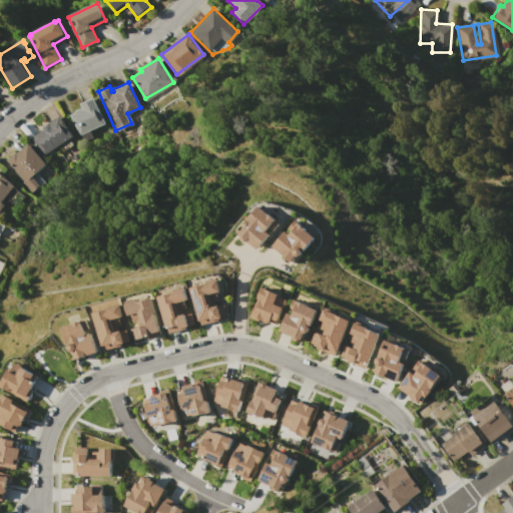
[(70,114),(75,112),(74,110),(81,107),(80,103),(93,97),(104,122),(77,135),(73,126),(75,125),(70,114)]
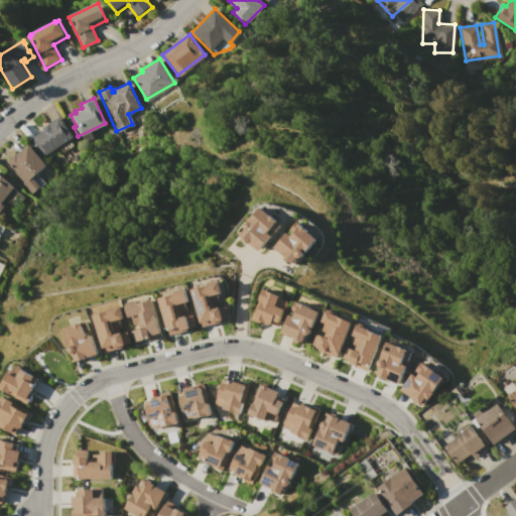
[(30,137),(43,130),(42,128),(59,117),(73,136),(42,155),(30,137)]
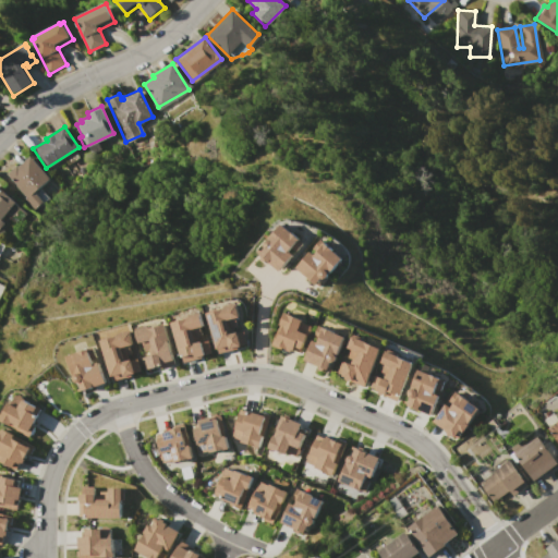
[(7,174),(16,166),(17,167),(31,156),(49,178),(34,192),(41,201),(33,209),(24,198),(26,196),(7,174)]
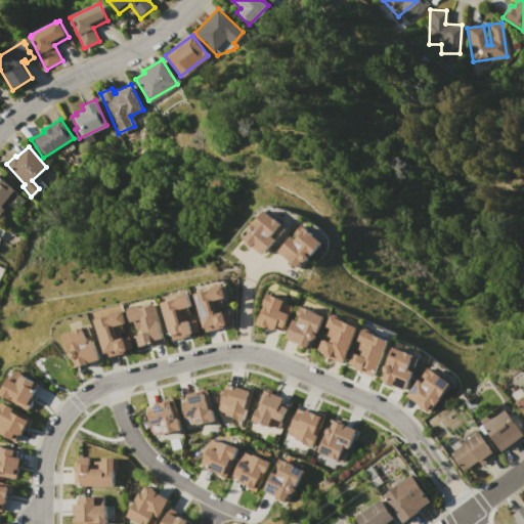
[(0,176),(15,189),(1,207),(4,210),(0,215),(0,176)]
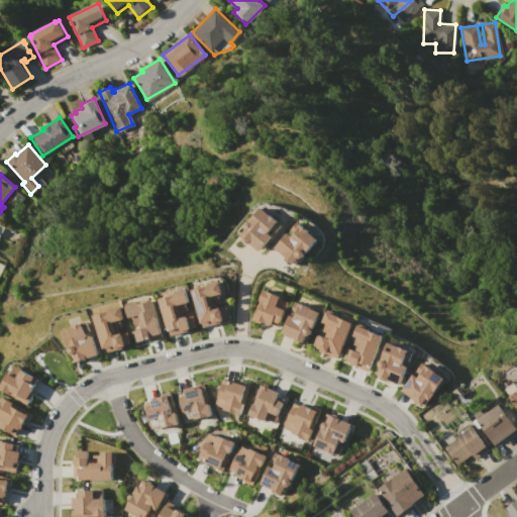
[(239,232),(240,230),(243,233),(247,229),(246,228),(246,224),(264,206),(282,223),(281,224),(282,225),(275,232),(274,231),(275,230),(273,228),(270,231),(273,233),(272,236),(259,250),(247,240),(246,242),(243,239),(244,237),(239,232)]
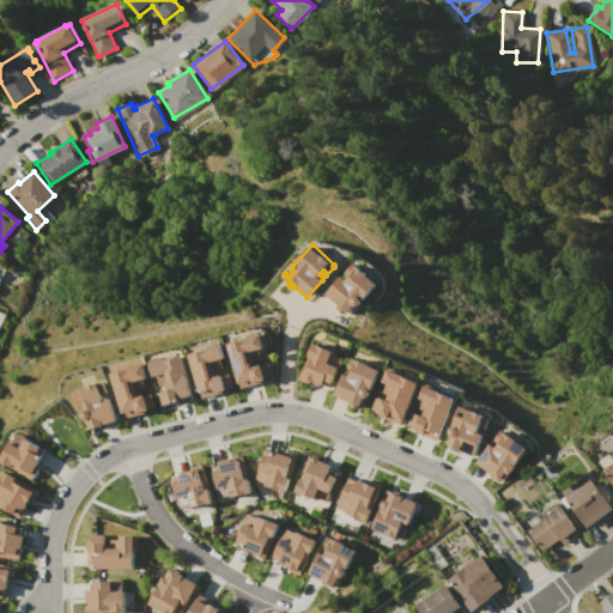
[(326,293),(343,275),(345,275),(347,277),(345,278),(347,280),(351,275),(346,271),(354,262),(378,283),(375,286),(377,287),(374,292),(371,290),(362,301),(358,305),(353,305),(350,309),(353,313),(352,315),(349,311),(345,311),(339,305),(338,304),(326,293)]
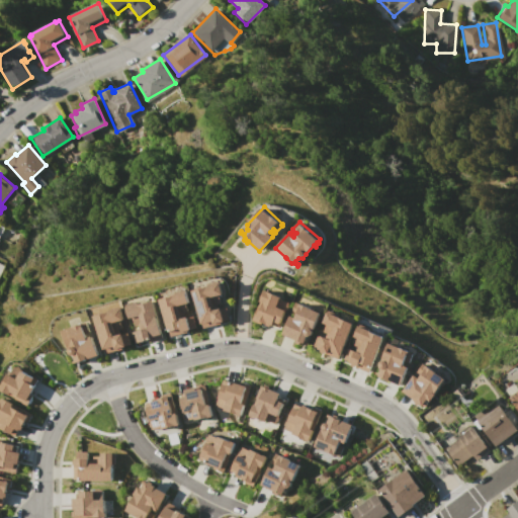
[(193,291),(207,287),(207,284),(220,281),(223,294),(220,295),(222,300),(214,304),(217,310),(222,308),(222,309),(227,308),(230,319),(222,322),(222,323),(204,328),(193,291)]
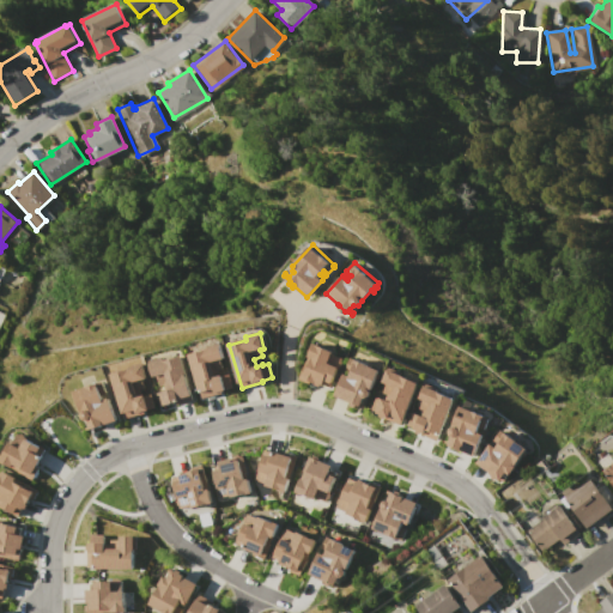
[(299,380),(309,357),(308,356),(315,343),(334,351),(333,353),(344,358),(331,387),(321,383),(319,388),(314,386),(314,388),(308,386),(309,383),(303,381),(303,382),(299,381),(301,380),(299,380)]
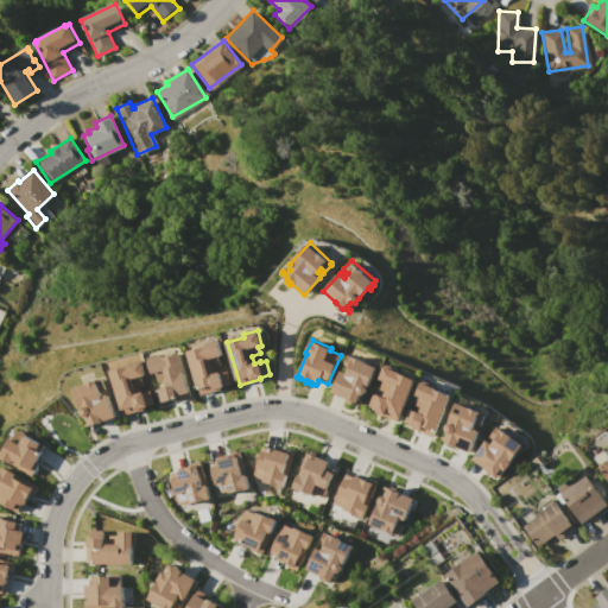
[(189,352),(204,347),(204,346),(219,342),(222,355),(220,356),(221,365),(213,367),(214,374),(221,372),(221,373),(228,372),(232,385),(221,388),(222,390),(200,396),(189,352)]
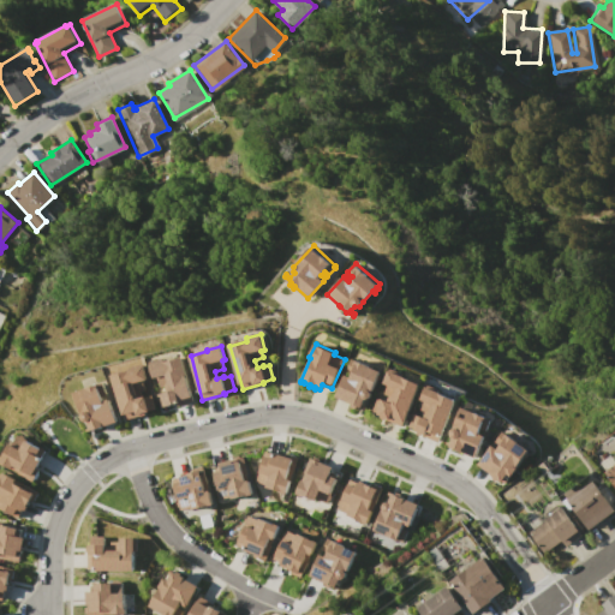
[(151,364),(183,357),(193,402),(177,406),(177,404),(161,407),(151,364)]
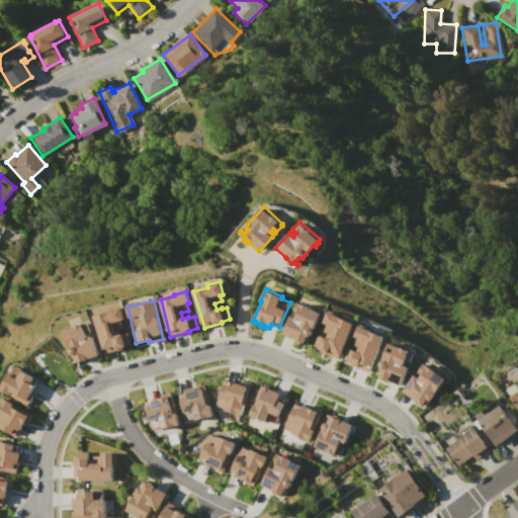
[(282,334),(290,316),(295,318),(298,313),(292,311),(296,301),(321,313),(320,316),(322,317),(320,320),(319,319),(318,321),(314,331),(314,334),(311,336),(308,336),(306,341),(309,342),(308,345),(301,342),(300,345),(295,343),(296,340),(282,334)]
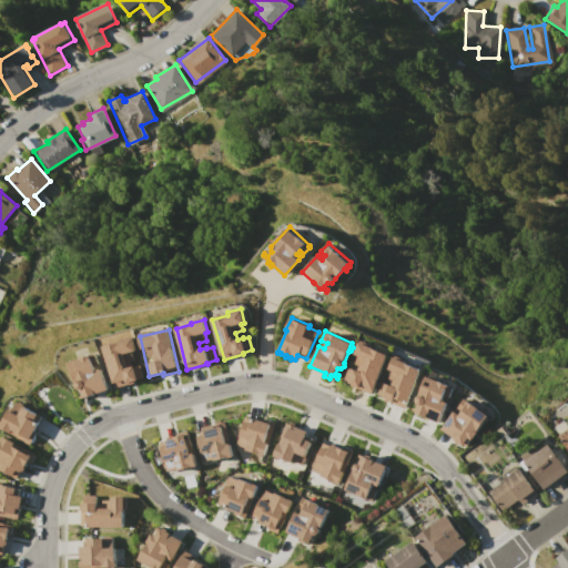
[(104,344),(134,336),(139,351),(134,352),(137,358),(128,361),(130,367),(135,365),(137,367),(142,365),(145,378),(139,379),(139,381),(135,382),(137,384),(131,385),(131,384),(115,388),(104,344)]
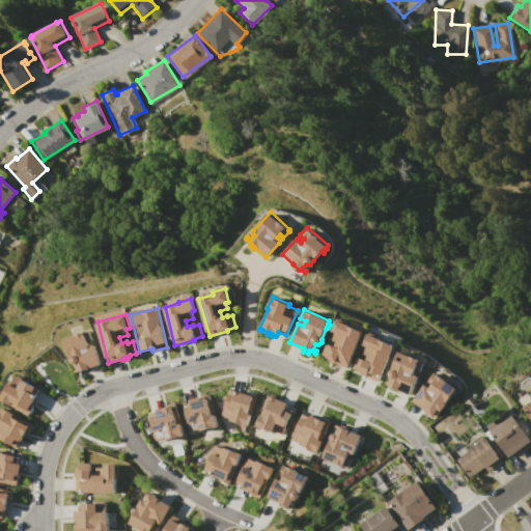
[(322,356),(327,343),(330,345),(336,332),(332,331),(337,320),(364,332),(347,369),(331,362),(332,360),(322,356)]
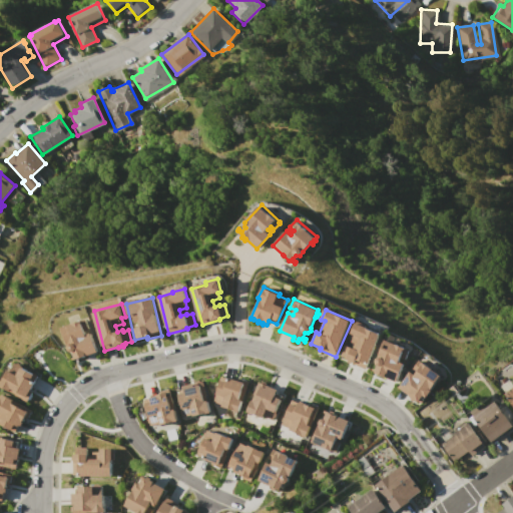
[(62,328),(83,321),(84,325),(83,325),(87,334),(91,333),(98,352),(87,356),(76,360),(75,359),(72,361),(71,358),(75,357),(73,352),(69,352),(68,349),(69,347),(62,328)]
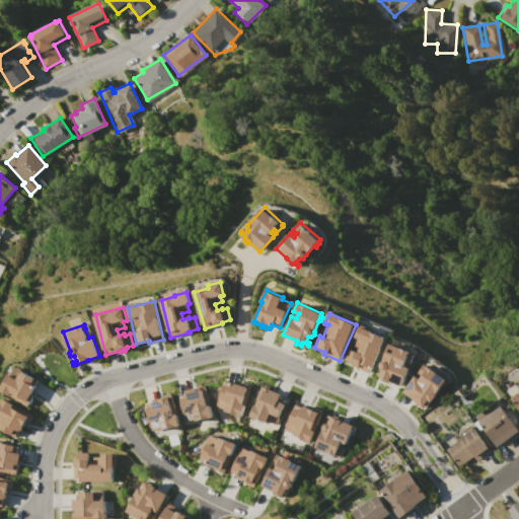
[(345,360),(350,350),(354,352),(360,339),(356,337),(361,326),(386,339),(370,373),(353,365),(354,364),(345,360)]
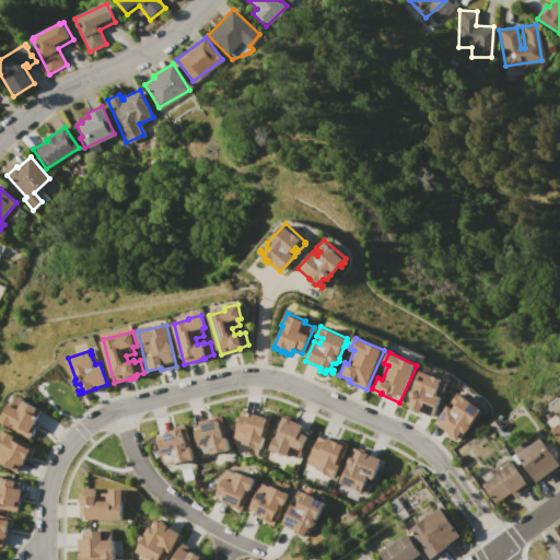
[(411,395),(422,370),(446,382),(441,395),(443,396),(440,404),(441,404),(434,417),(410,406),(413,398),(411,395)]
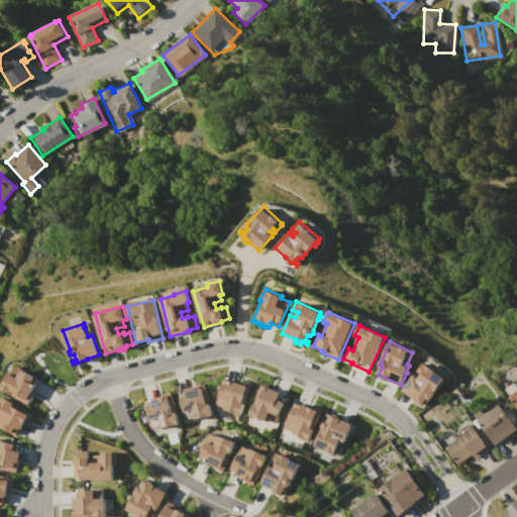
[(402,389),(414,374),(419,378),(422,374),(418,370),(423,363),(446,379),(436,392),(435,391),(423,408),(414,401),(415,401),(412,398),(413,397),(402,389)]
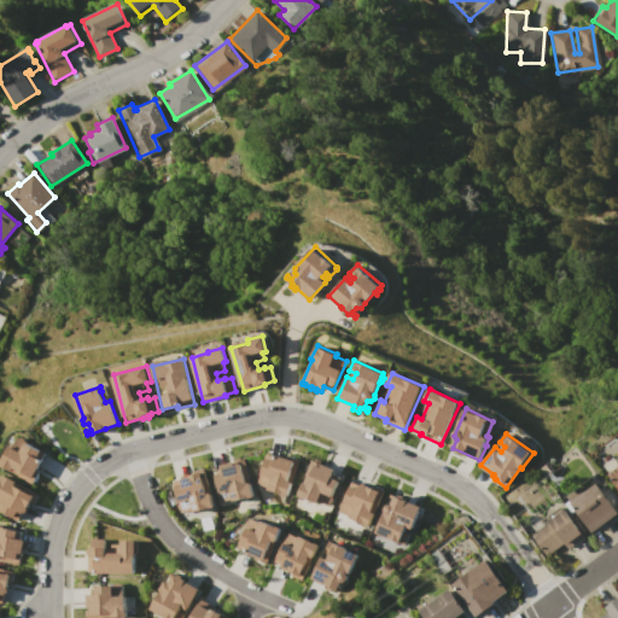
[(0,465),(11,445),(13,447),(18,437),(22,438),(23,437),(27,439),(25,441),(41,450),(38,458),(42,461),(36,471),(39,472),(38,474),(39,476),(35,483),(34,482),(33,484),(0,465)]
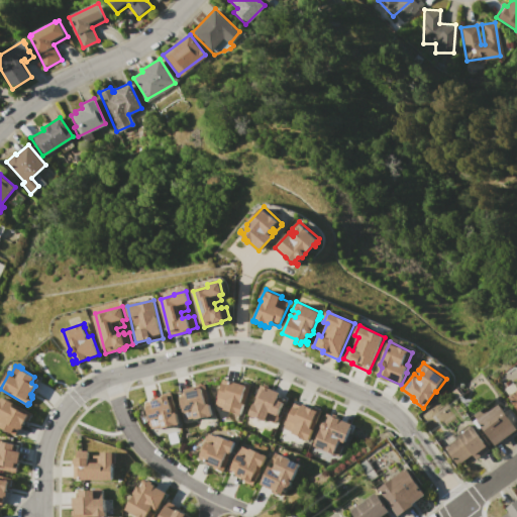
[(214,404),(215,401),(214,401),(216,397),(217,398),(223,383),(228,385),(229,381),(231,382),(231,381),(245,386),(246,383),(250,385),(240,414),(224,409),(224,408),(214,404)]
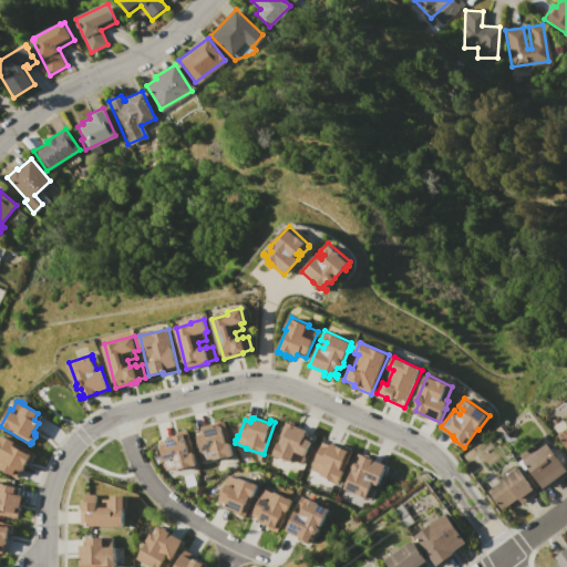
[(272,454),(286,421),(290,422),(288,426),(294,429),(295,424),(307,430),(303,437),(310,440),(305,454),(306,454),(305,457),(303,462),(301,461),(300,463),(290,460),(290,461),(272,454)]
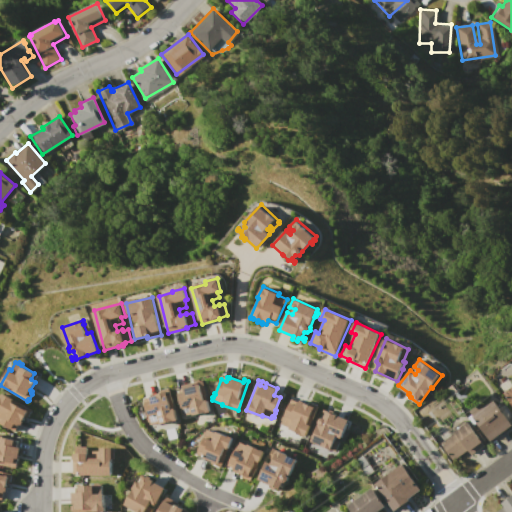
[(178,394),(184,392),(182,385),(193,382),(194,385),(199,384),(203,400),(206,399),(209,410),(192,415),(192,413),(182,415),(182,413),(181,413),(180,409),(181,409),(180,406),(181,406),(178,394)]
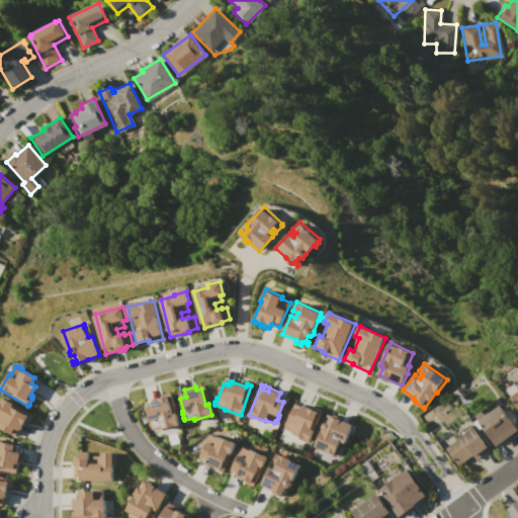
[(517,410),(509,398),(517,391),(517,410)]
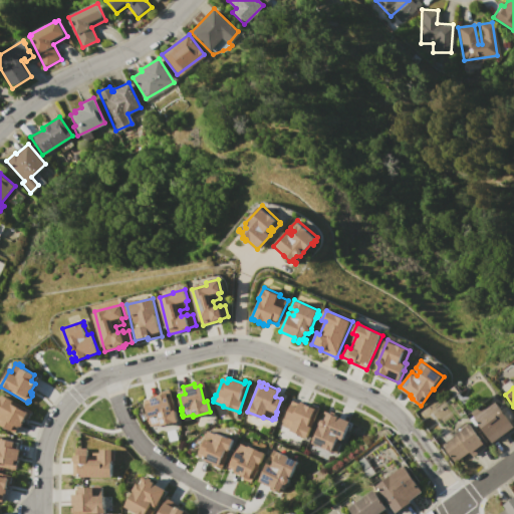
[(146,404),(152,403),(151,399),(152,398),(152,397),(156,395),(156,396),(168,393),(169,396),(168,396),(172,411),(175,410),(177,421),(152,428),(151,423),(149,424),(148,420),(150,420),(146,404)]
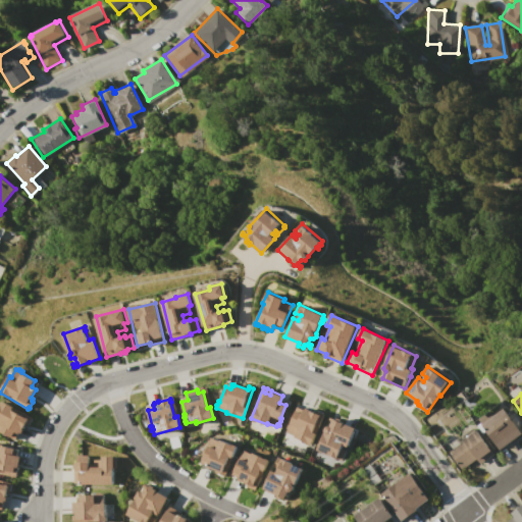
[(0,431),(0,406),(4,400),(14,406),(14,407),(29,416),(30,415),(34,417),(28,426),(25,425),(20,434),(19,433),(15,440),(0,431)]
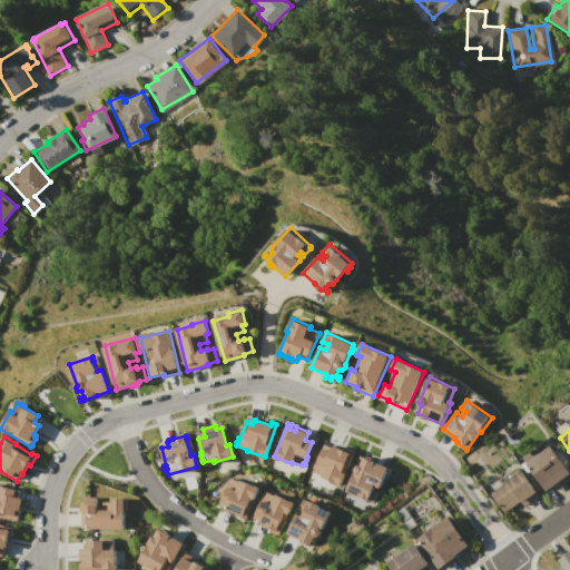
[(311,472),(315,463),(316,461),(317,461),(324,448),(330,450),(332,446),(333,448),(334,444),(338,446),(338,448),(349,453),(350,450),(354,452),(351,460),(347,459),(342,472),(344,473),(338,485),(311,472)]
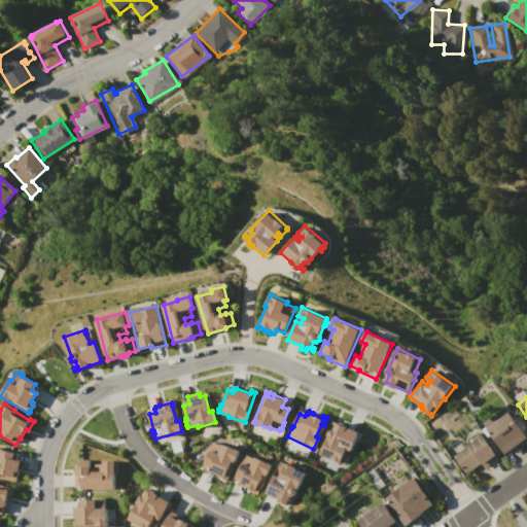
[(486,429),(508,413),(526,437),(504,454),(486,429)]
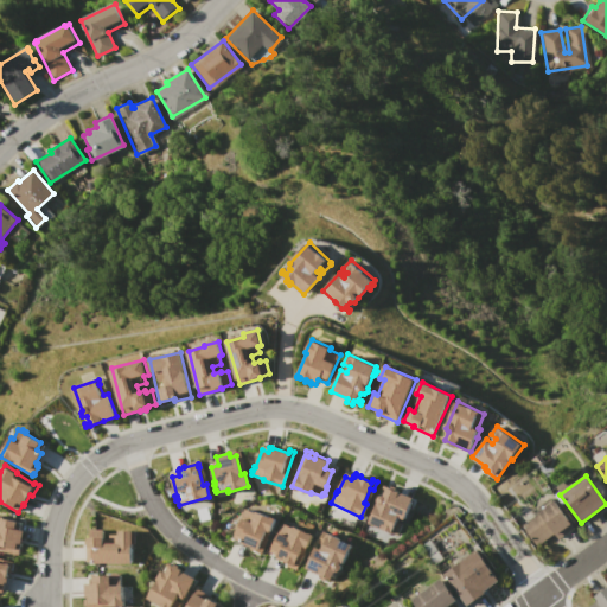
[(368,523),(369,521),(366,519),(369,515),(371,516),(377,503),(377,499),(378,497),(381,496),(383,496),(387,487),(413,498),(396,536),(368,523)]
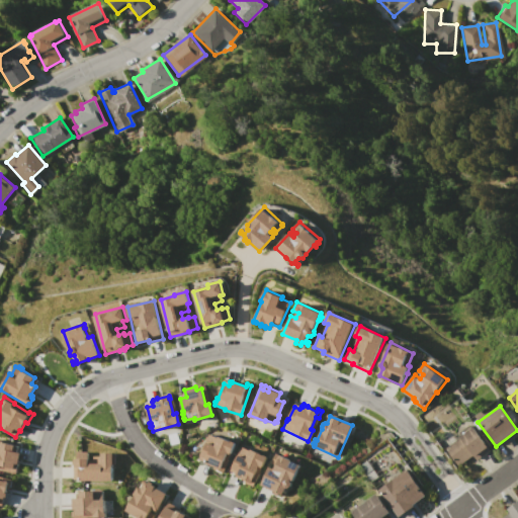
[(444,448),(459,437),(458,436),(471,426),(490,450),(477,459),(473,455),(457,466),(444,448)]
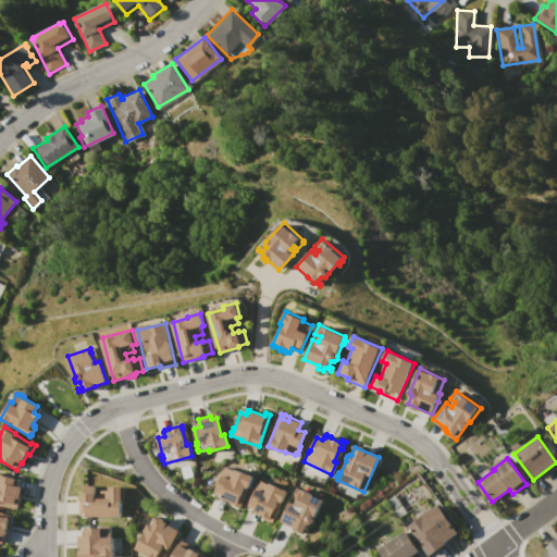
[(213,494),(226,467),(234,471),(235,469),(247,474),(248,473),(254,477),(245,495),(246,495),(239,508),(237,508),(237,509),(231,506),(232,505),(229,504),(230,502),(213,494)]
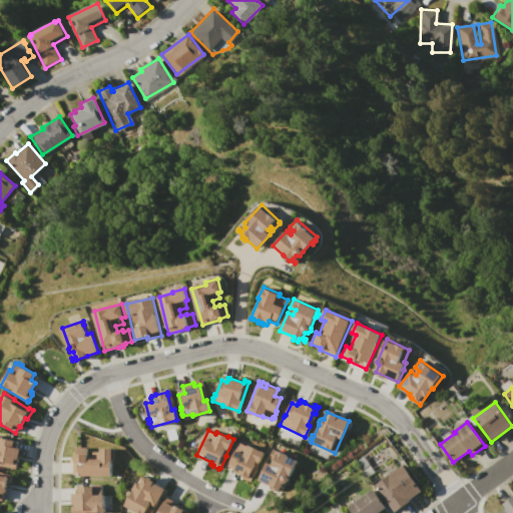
[(0,465),(0,436),(18,441),(16,448),(21,449),(16,469),(0,465)]
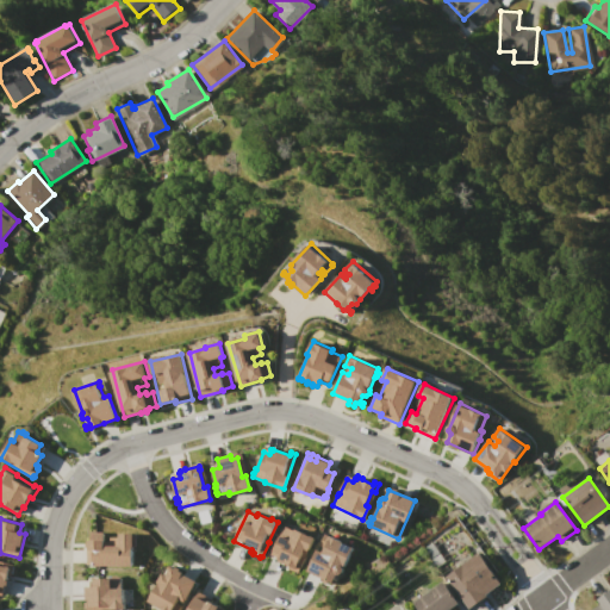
[(271,554),(284,526),(294,530),(296,529),(315,537),(298,573),(288,568),(290,565),(284,561),(282,564),(279,562),(280,559),(271,554)]
